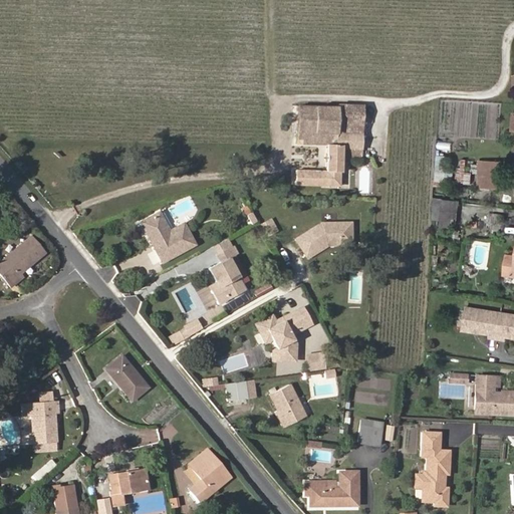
[(298,104),(297,143),(328,144),(327,169),(297,168),(297,185),(340,186),(340,171),(343,172),(344,157),(363,158),(364,104),(338,103),(338,105),(298,104)]
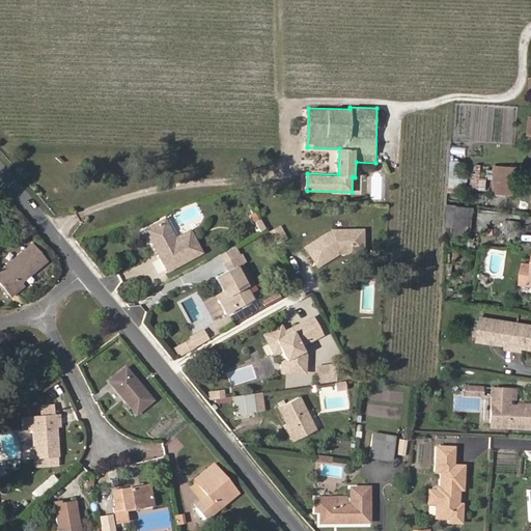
[(454,155),(467,156),(467,147),(454,146),(454,155)]
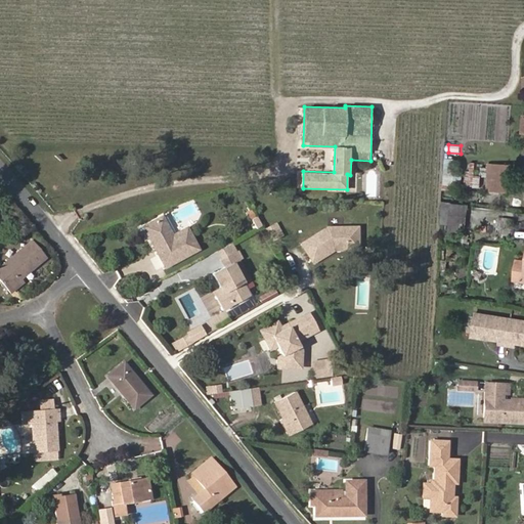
[(480,187),(481,177),(474,176),(475,164),(472,164),(471,186),(480,187)]
